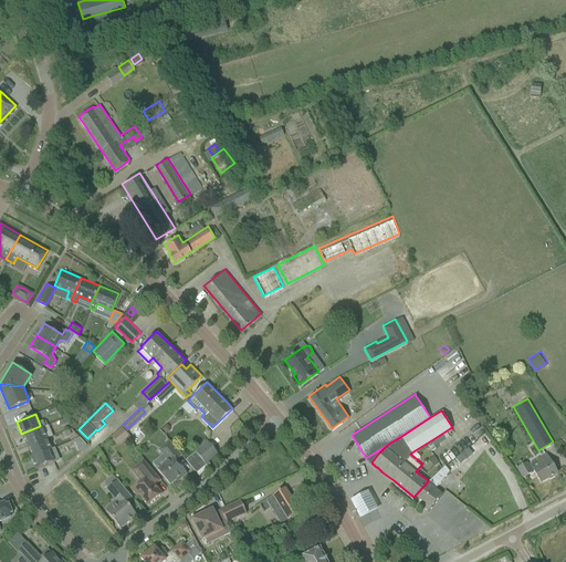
[(23,433),(28,444),(46,436),(42,425),(40,425),(40,426),(23,433)]
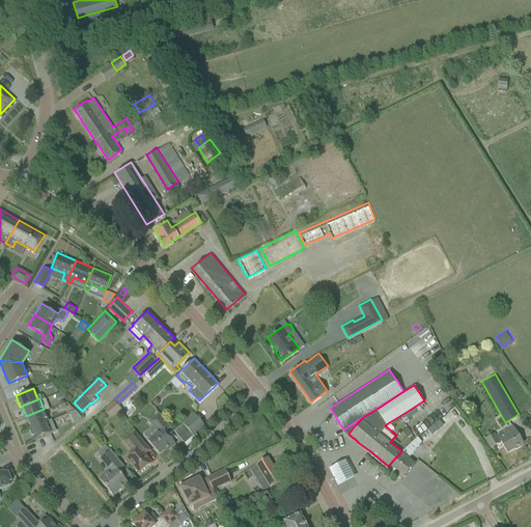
[(26,416),(30,425),(30,426),(46,420),(48,419),(44,409),(26,416)]
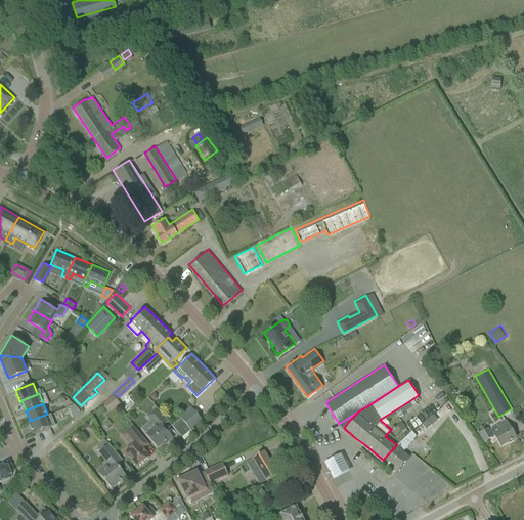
[(75,404),(71,406),(74,415),(80,409),(75,404)]
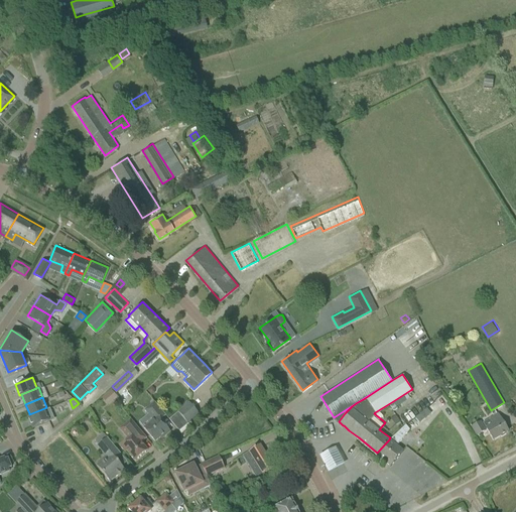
[(153,417),(144,425),(155,439),(163,431),(165,433),(170,428),(160,417),(166,412),(155,399),(145,407),(153,417)]
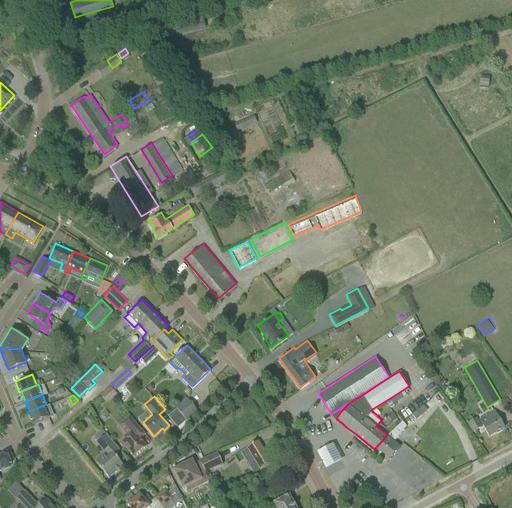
[(168,413),(171,417),(178,425),(198,408),(188,397),(168,413)]
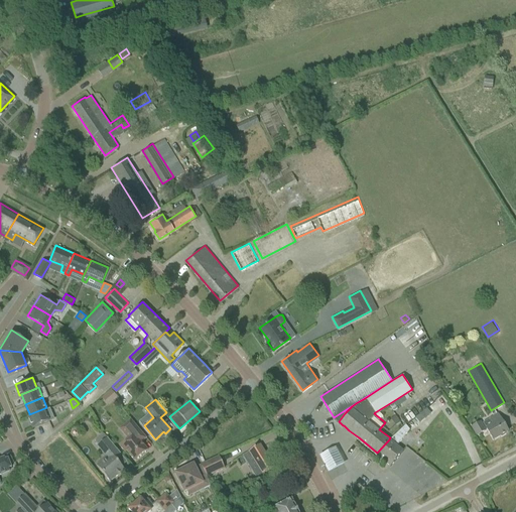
[(426,406),(420,411),(424,416),(430,411),(426,406)]
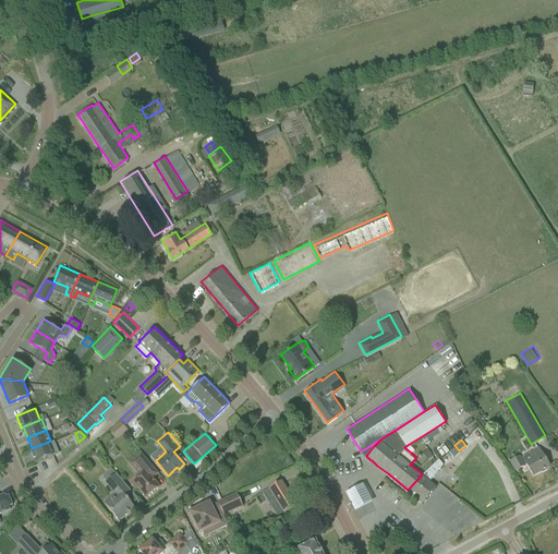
[(32,448),(32,447),(29,448),(35,460),(52,453),(48,442),(32,448)]
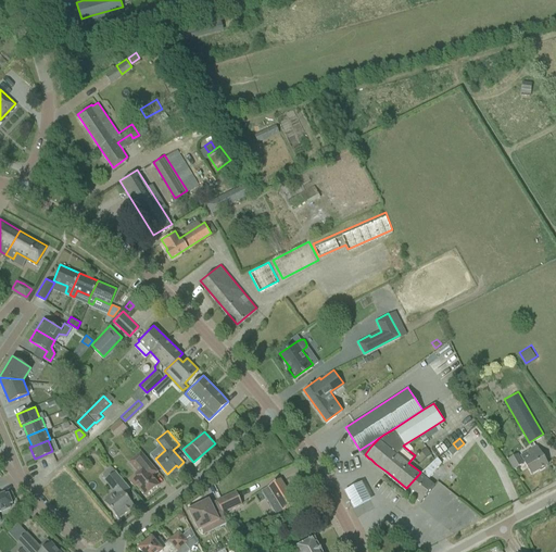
[(526,463),(531,472),(539,467),(540,468),(545,465),(544,464),(547,462),(542,453),(535,443),(527,449),(520,453),(523,459),(526,463)]
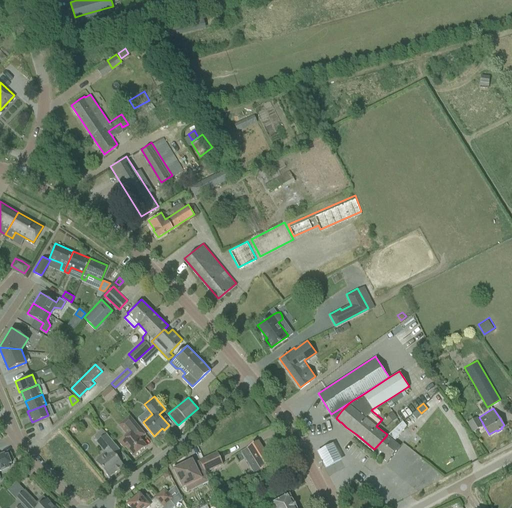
[(392,410),(388,412),(393,419),(397,416),(392,410)]
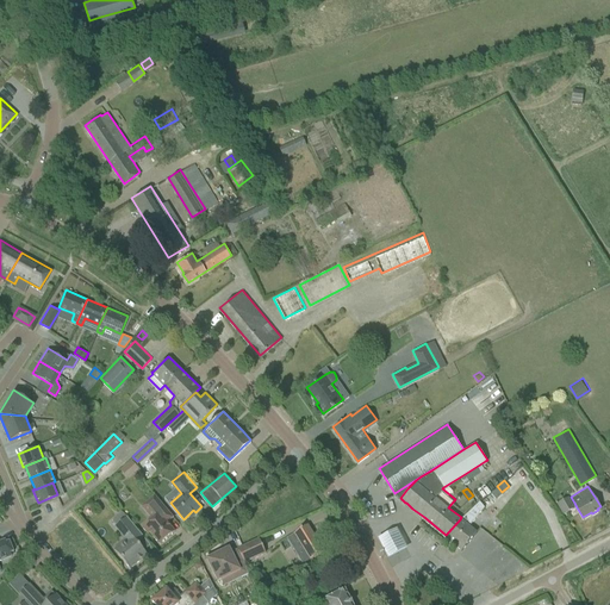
[(144,501),(155,515),(144,523),(151,532),(160,541),(174,529),(167,519),(173,515),(155,492),(144,501)]
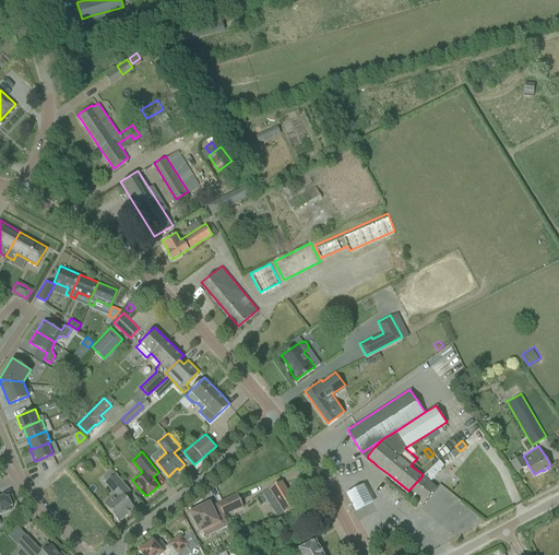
[(521,455),(510,460),(516,471),(526,464),(521,455)]
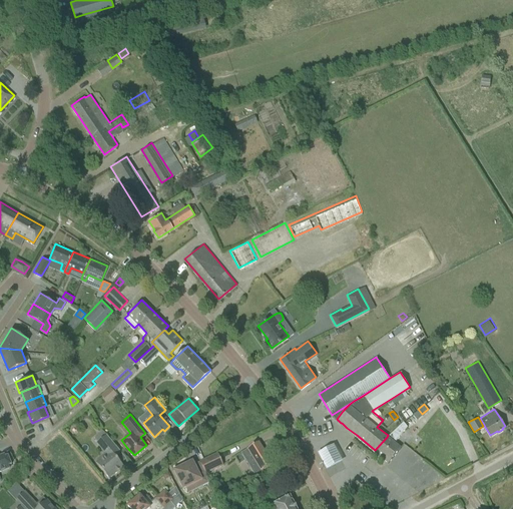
[(387,437),(375,450),(388,461),(401,446),(394,441),(396,439),(407,425),(402,421),(388,435),(387,437)]
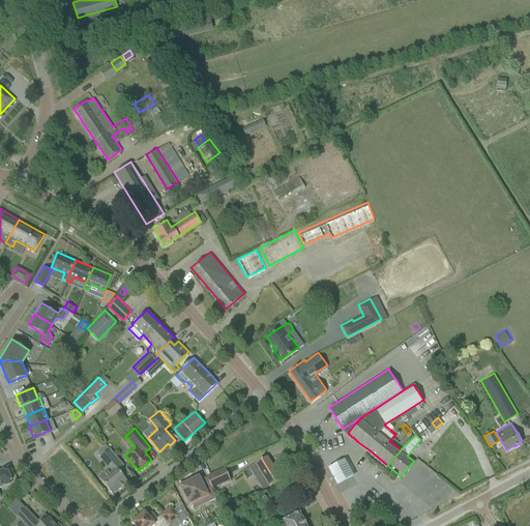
[(111,468),(108,471),(109,473),(102,479),(113,492),(127,479),(119,470),(125,465),(107,443),(97,450),(101,455),(100,456),(111,468)]
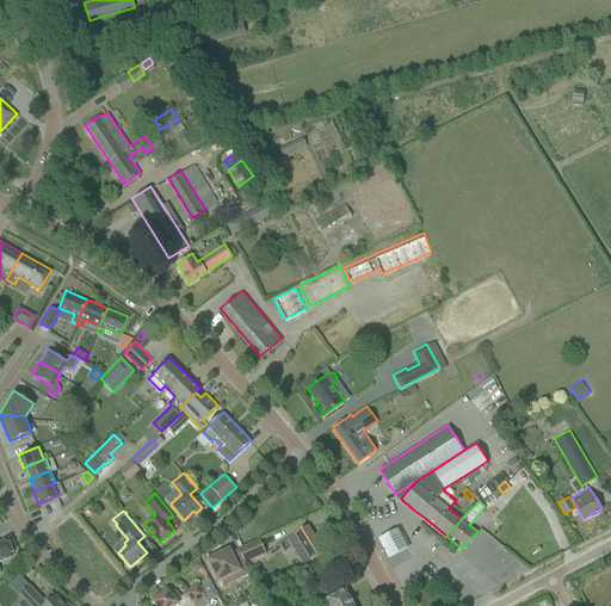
[(298,552),(306,564),(313,560),(312,557),(325,550),(308,523),(295,531),(295,532),(288,536),(294,546),(295,545),(298,552)]
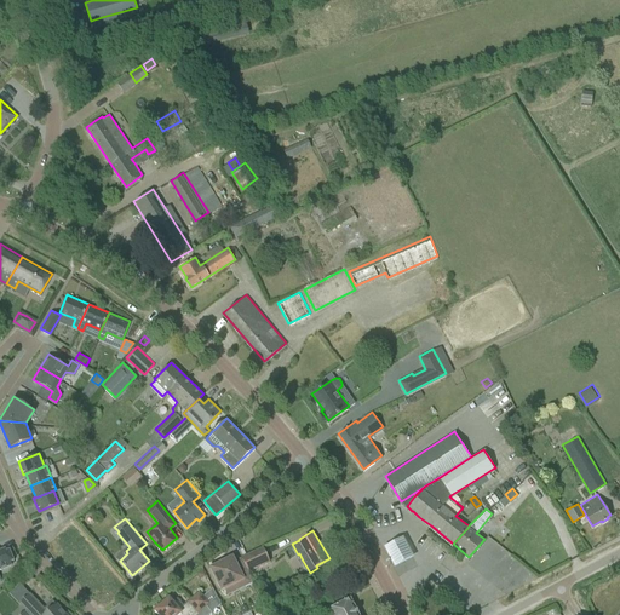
[(401,538),(382,549),(392,568),(412,557),(401,538)]
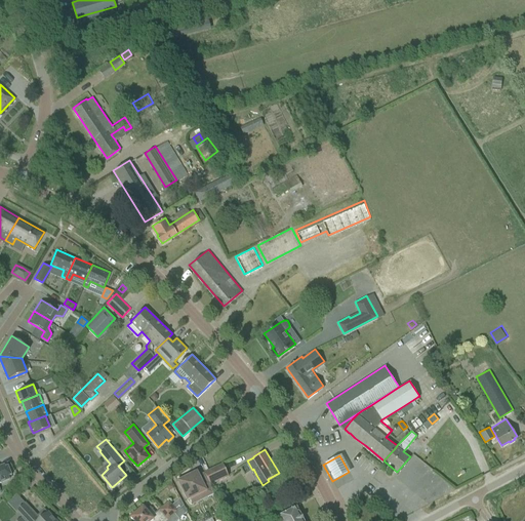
[(204,470),(210,482),(229,474),(223,462),(204,470)]
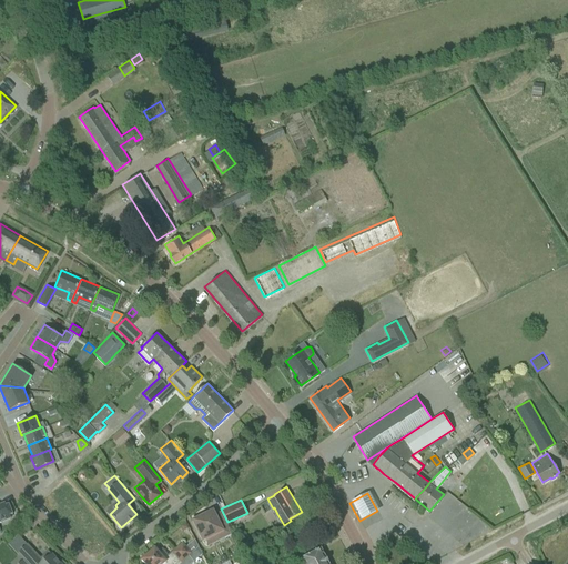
[(12,512),(9,502),(6,504),(4,501),(0,503),(0,520),(10,515),(10,513),(12,512)]
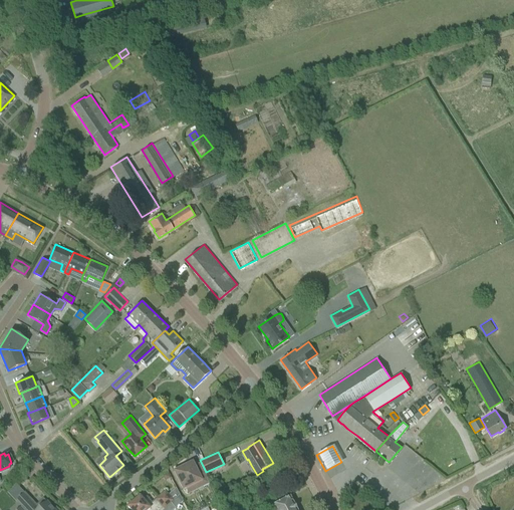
[(175,469),(179,478),(184,487),(201,478),(204,484),(210,481),(205,470),(199,473),(193,460),(175,469)]
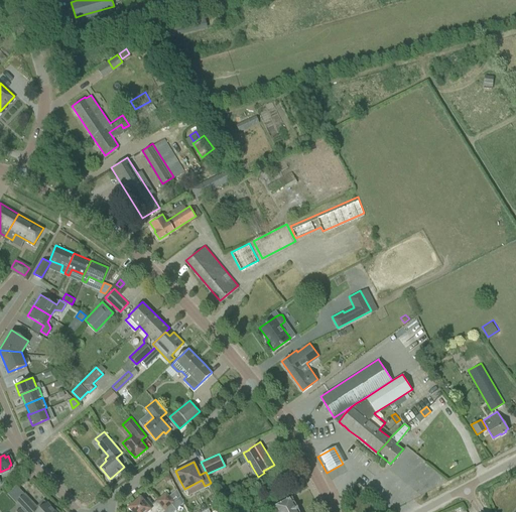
[(147,511),(160,511),(161,511),(171,502),(172,502),(174,500),(166,491),(152,502),(147,496),(144,500),(141,496),(128,506),(133,511),(146,511),(147,511)]
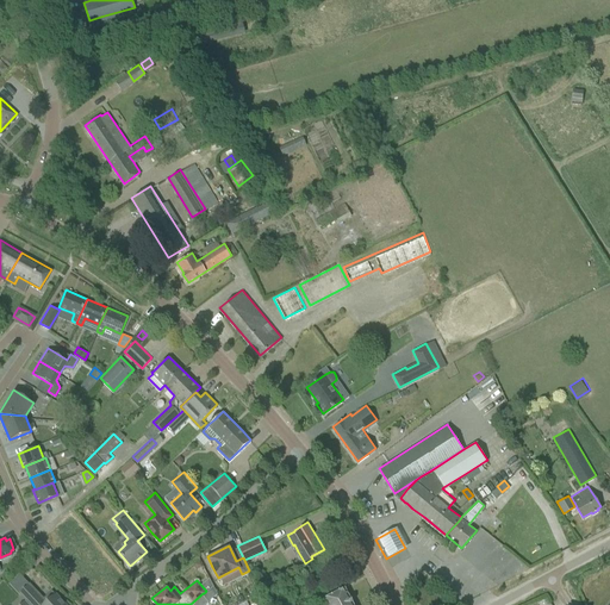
[(29,582),(19,591),(25,598),(31,604),(68,604),(56,592),(51,588),(42,597),(29,582)]
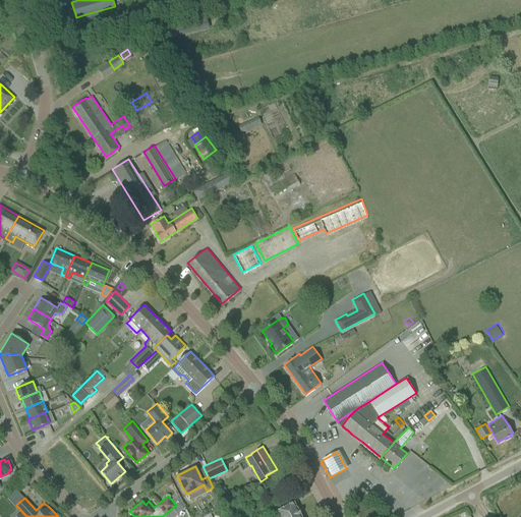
[(302,516),(294,501),(286,506),(276,511),(279,516),(302,516)]
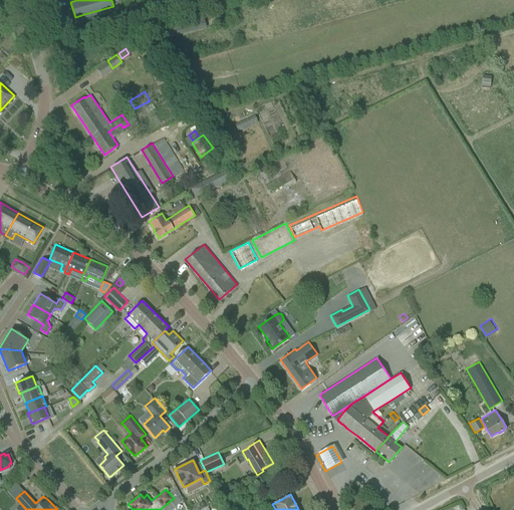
[(171,509),(176,506),(172,500),(171,500),(161,509),(171,509)]
